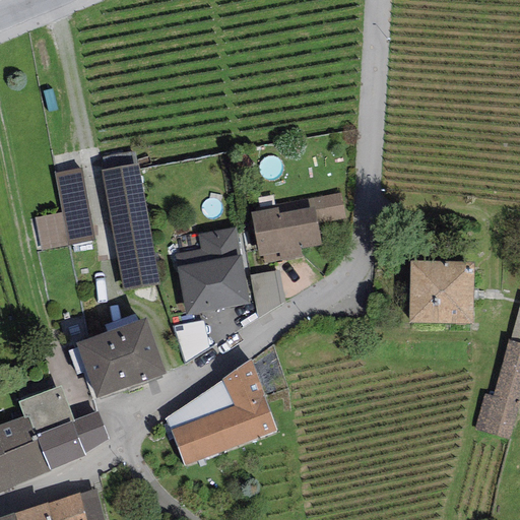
[(138,166),(101,172),(121,290),(158,284),(138,166)]
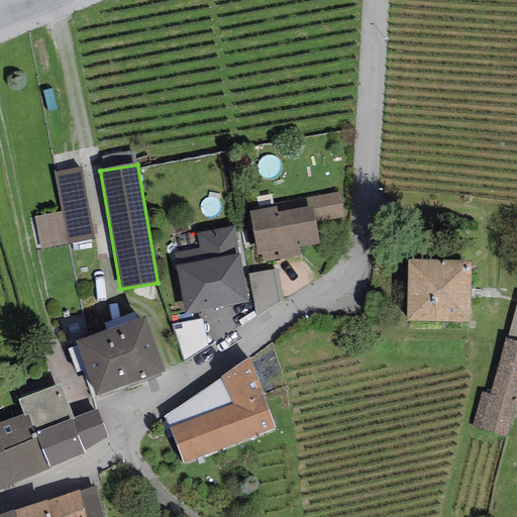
[(63,186),(86,181),(84,170),(61,175),(63,186)]
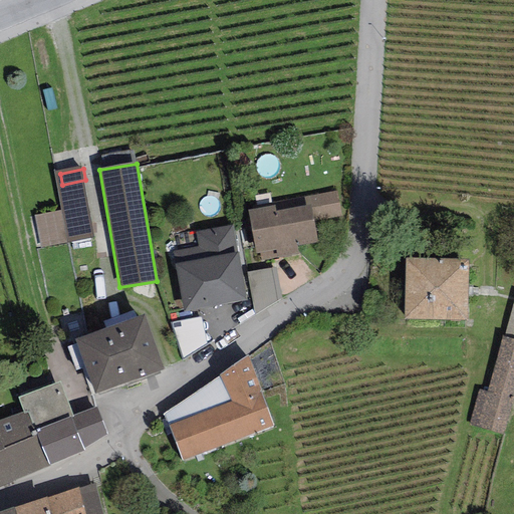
[(313,198),(248,209),(256,254),(260,254),(261,261),(297,255),(296,245),(316,241),(313,221),(340,216),(336,192),(313,196),(313,198)]
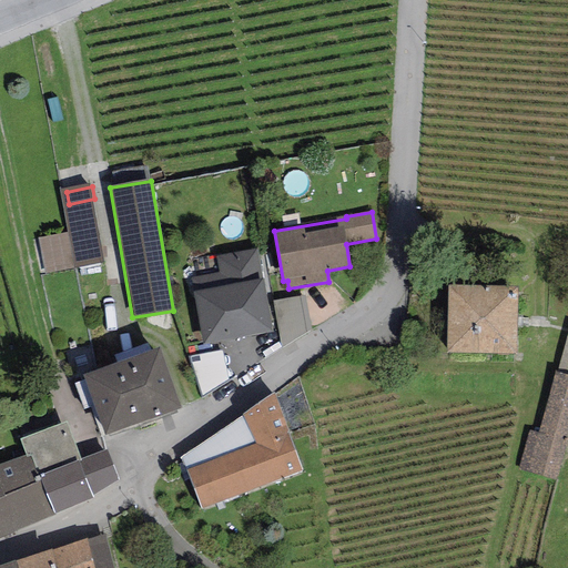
[(223,284),(193,290),(203,345),(272,333),(256,250),(217,256),(223,284)]
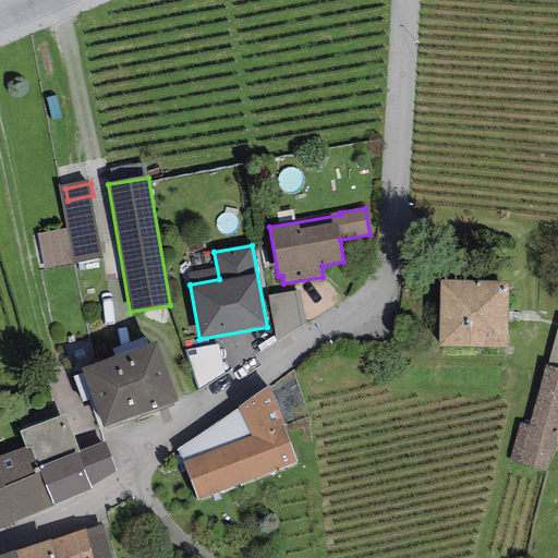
[(509,282),(440,280),(438,347),(508,349),(509,282)]
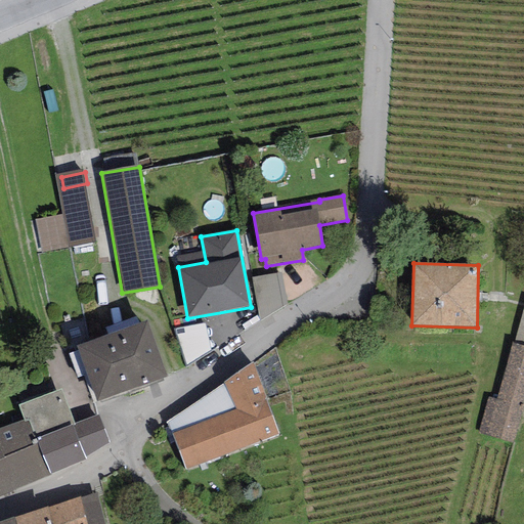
[(281,273),(252,277),(259,321),(288,305),(281,273)]
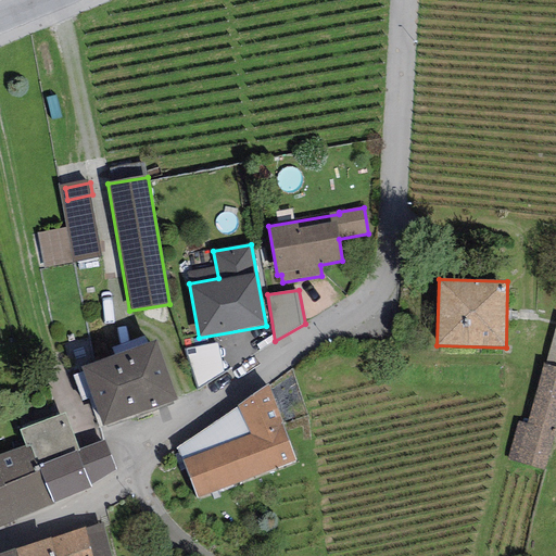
[(555,325),(544,365),(555,367),(555,325)]
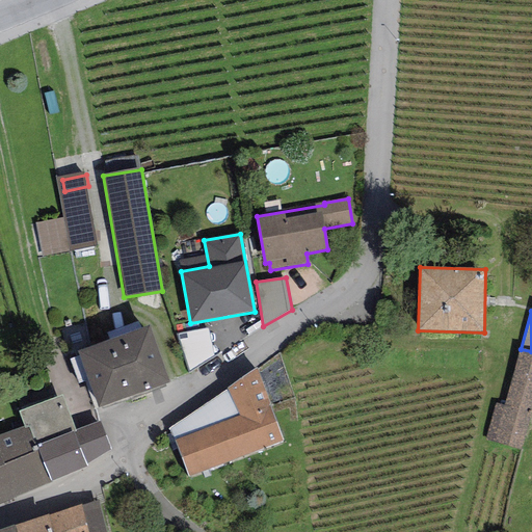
[(149,326),(113,339),(134,396),(169,383),(149,326)]
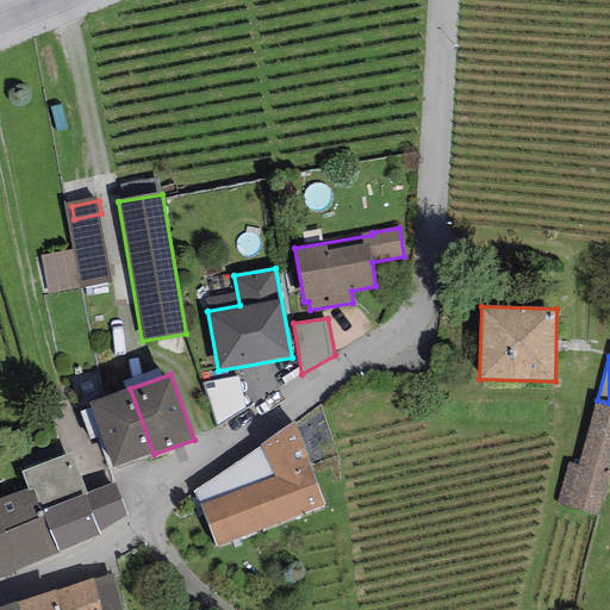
[(238,377),(201,384),(218,428),(246,409),(238,377)]
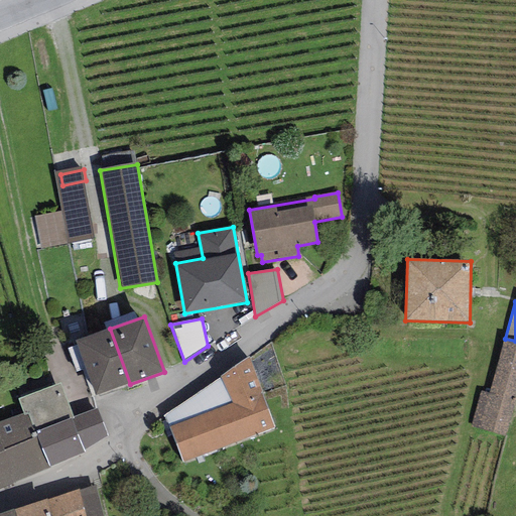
[(110,329),(76,341),(96,396),(130,384),(110,329)]
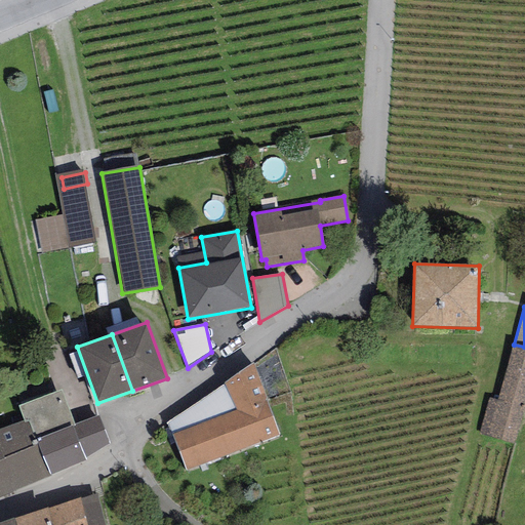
[(516,443),(524,408),(524,347),(514,345),(512,344),(496,400),(489,398),(479,433),(516,443)]
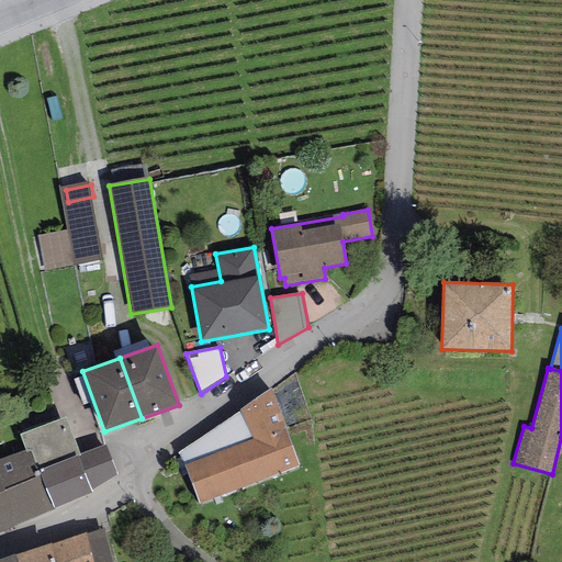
[(270,389),(239,408),(251,439),(183,462),(201,505),(299,464),(270,389)]
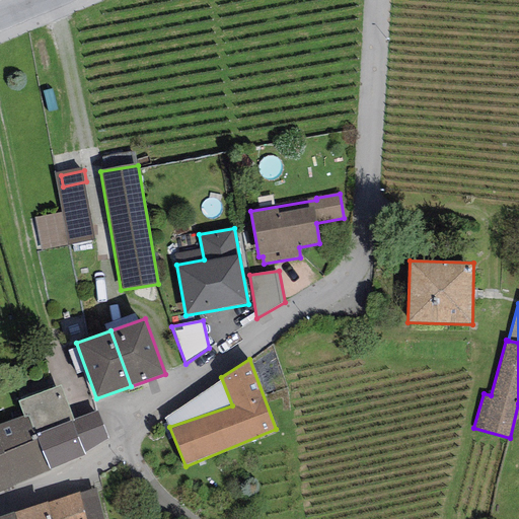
[(60,385),(18,401),(23,417),(27,416),(50,469),(85,456),(84,453),(72,420),(60,385)]
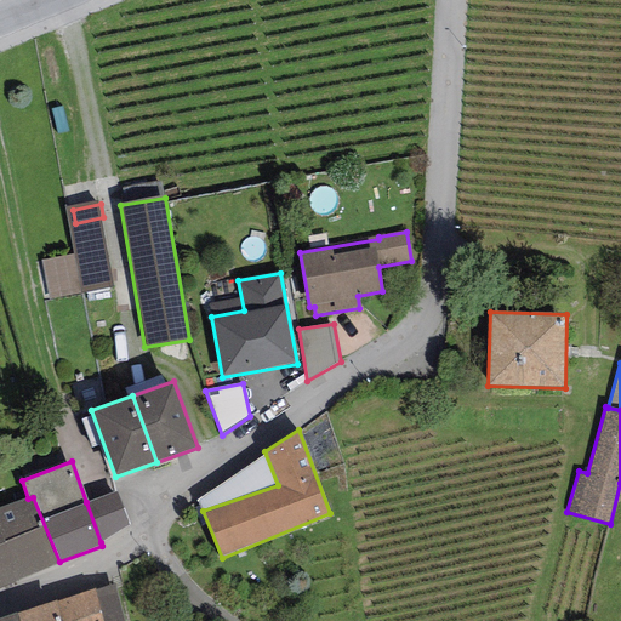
[(117,491),(86,502),(101,542),(103,541),(130,524),(117,491)]
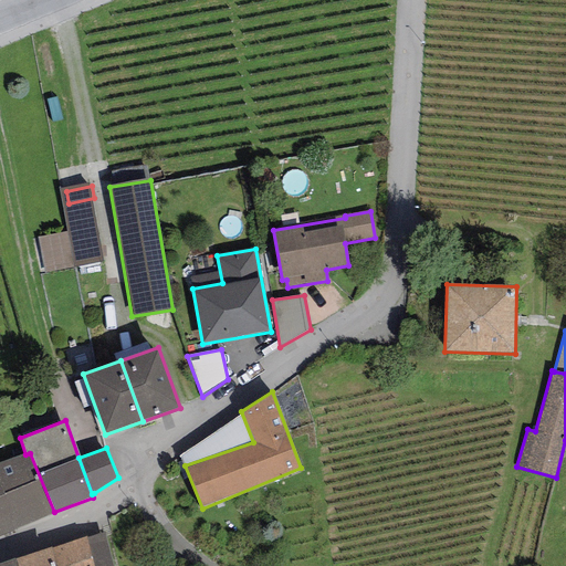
[(25,454),(0,462),(0,535),(54,512),(30,453),(25,454)]
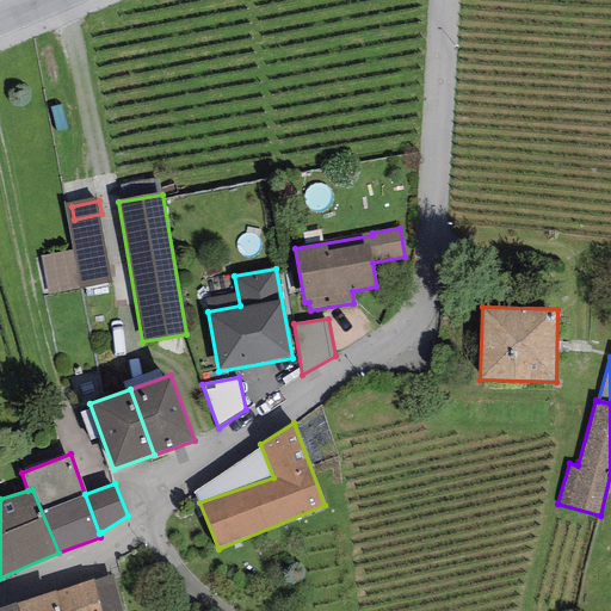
[(123,610),(111,574),(92,580),(102,610),(123,610)]
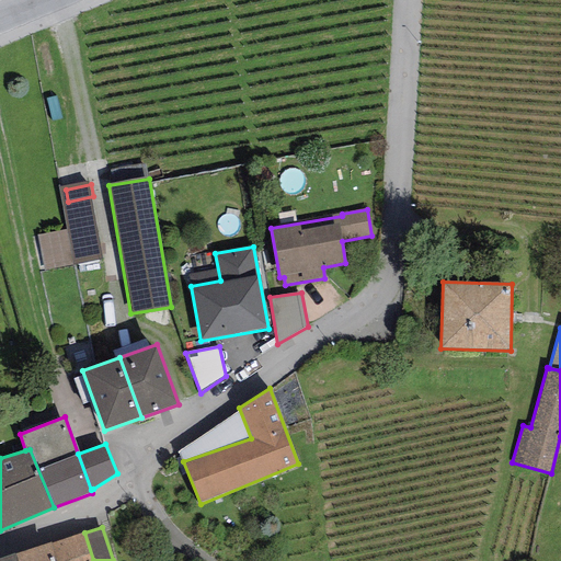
[(93,560),(84,533),(14,554),(16,560),(93,560)]
